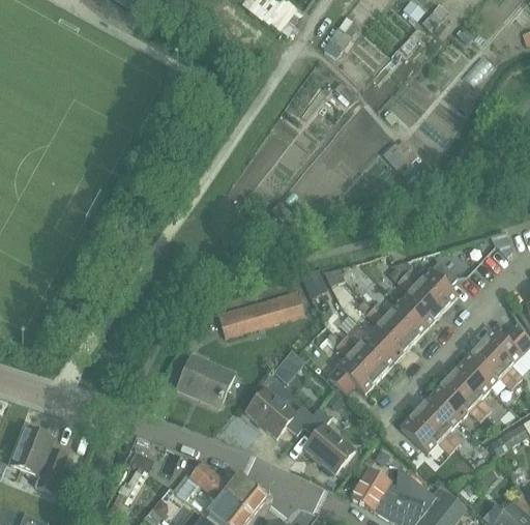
[(410,0),(403,8),(416,20),(424,10),(412,0),(410,0)]
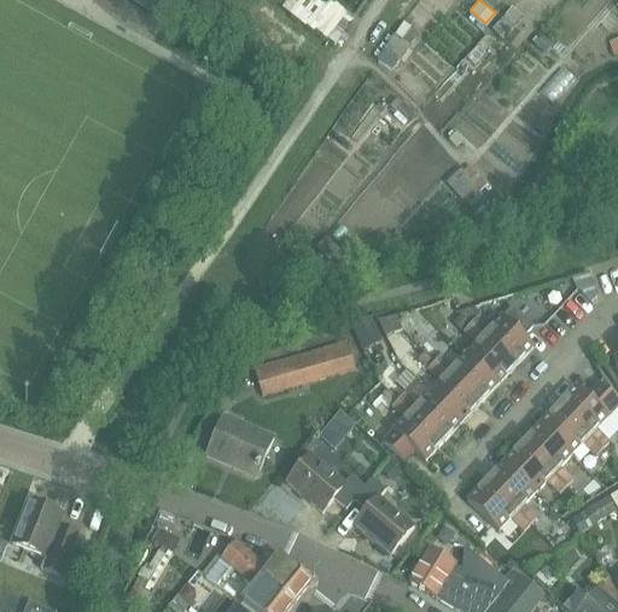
[(500,19),(493,28),(502,35),(509,28),(500,19)]
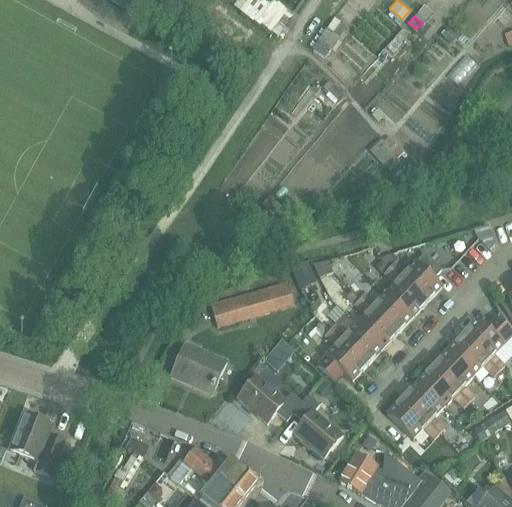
[(337,83),(329,91),(339,101),(347,93),(337,83)]
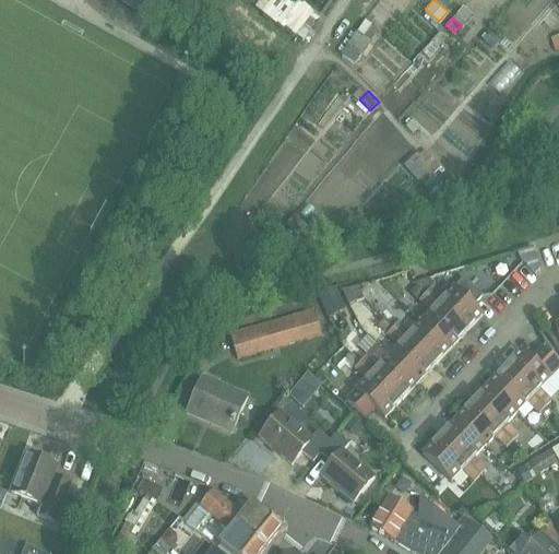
[(487,104),(482,114),(492,120),(498,112),(487,104)]
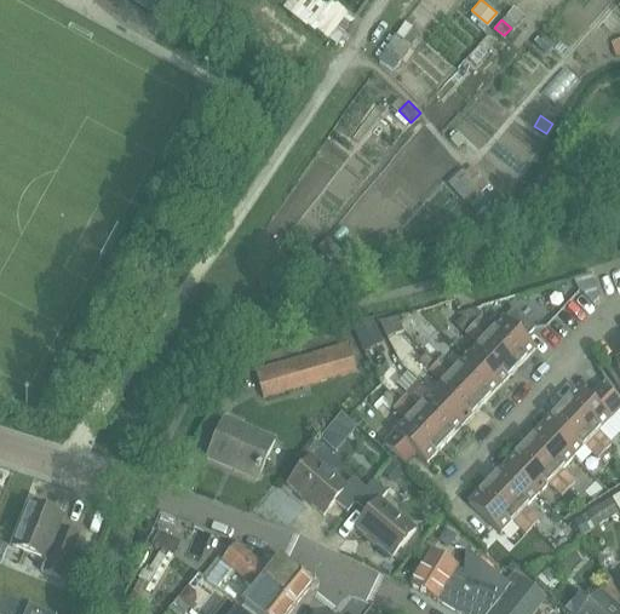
[(457,130),(449,137),(457,144),(464,137),(457,130)]
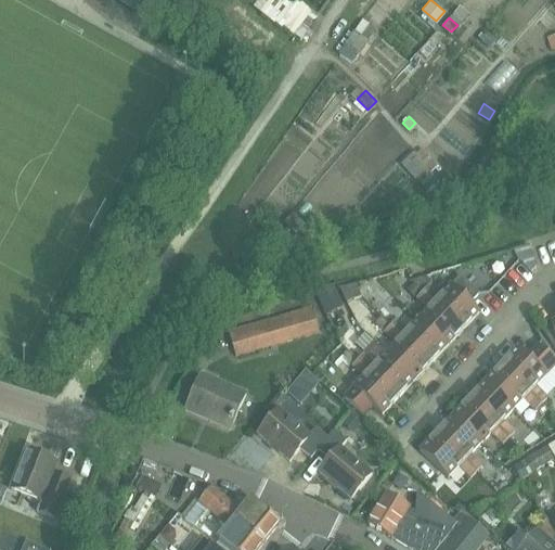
[(293,210),(282,219),(295,232),(305,224),(293,210)]
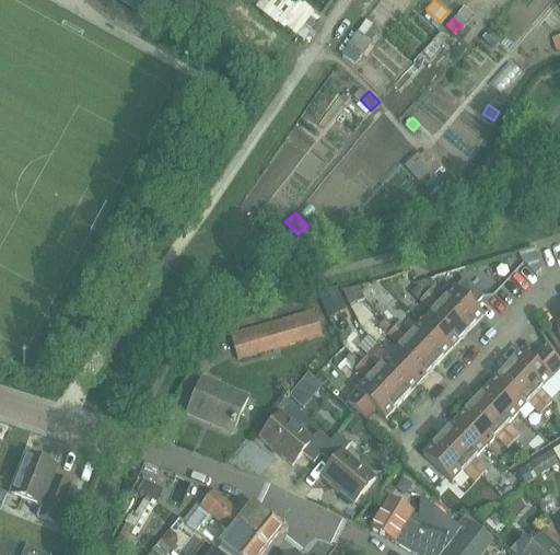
[(427,291),(467,331),(483,313),(474,303),(483,293),(464,275),(444,297),(432,286),(427,291)]
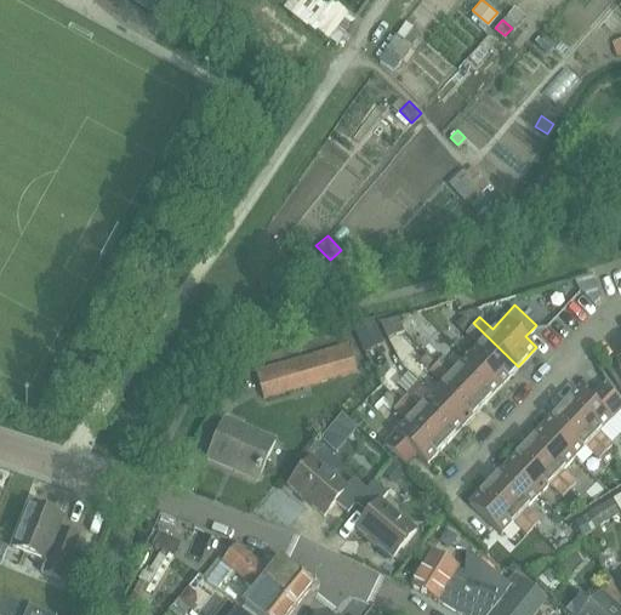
[(477,306),(460,312),(462,313),(473,323),(479,317),(483,312),(477,306)]
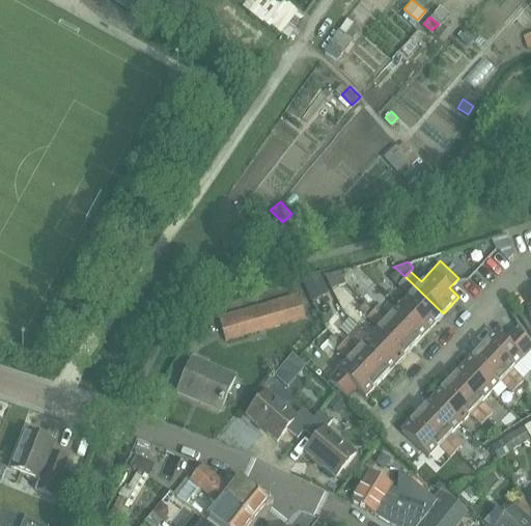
[(395,268),(389,274),(398,282),(404,276),(395,268)]
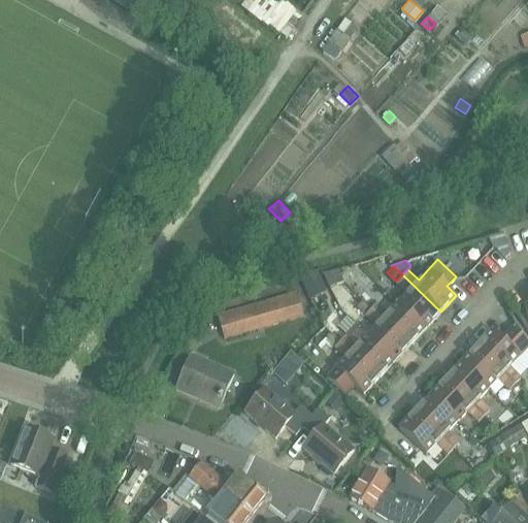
[(315,268),(300,275),(307,289),(322,282),(315,268)]
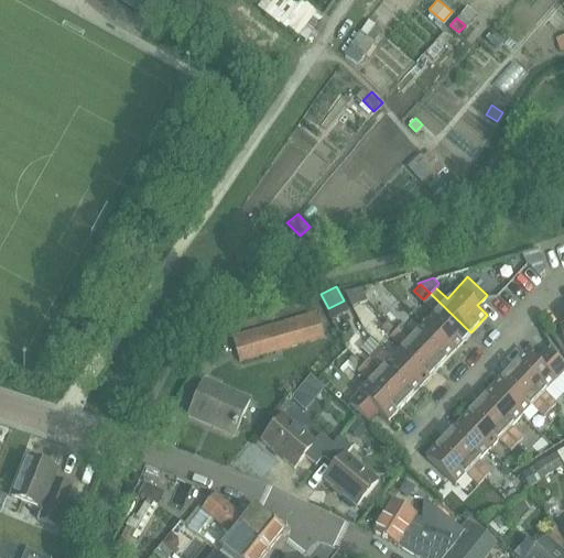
[(435,310),(424,321),(454,349),(470,332),(430,293),(423,299),(435,310)]
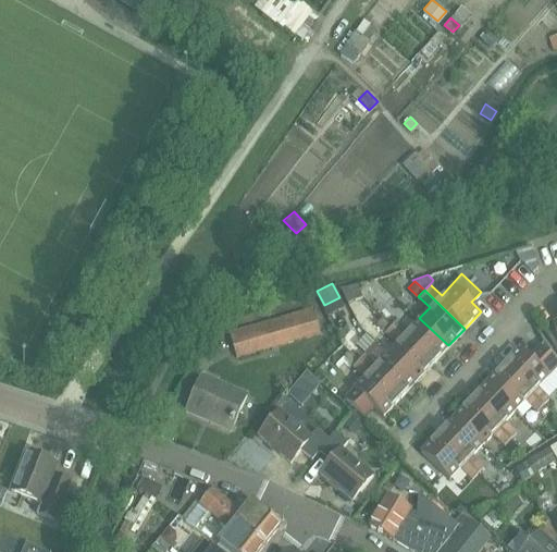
[(313,306),(252,323),(229,331),(236,355),(320,330),(313,306)]
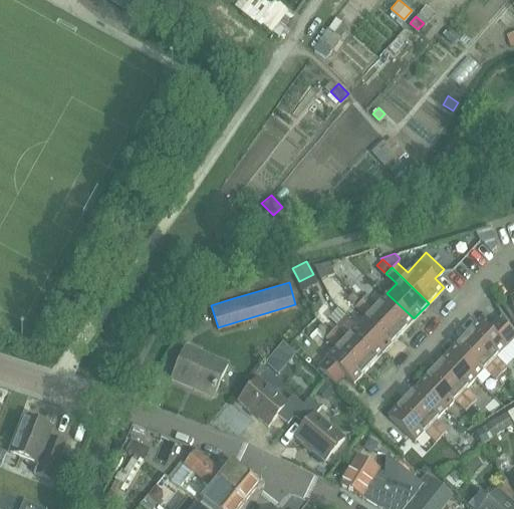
[(352,290),(346,296),(355,304),(361,299),(352,290)]
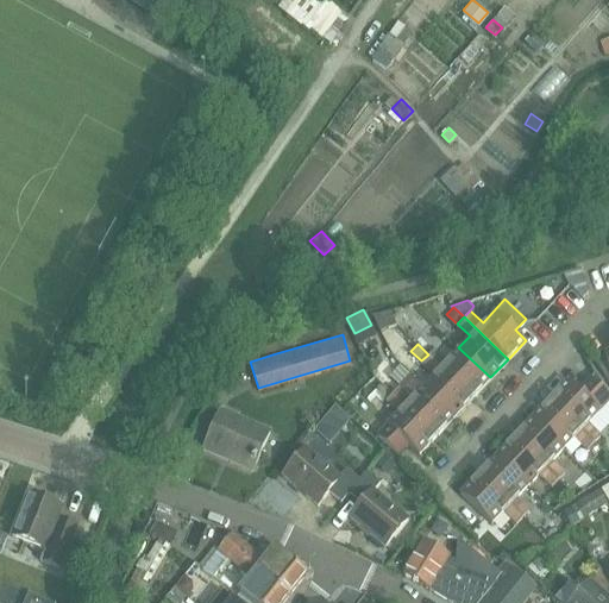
[(608,346),(604,349),(606,353),(594,357),(607,376),(608,374),(608,346)]
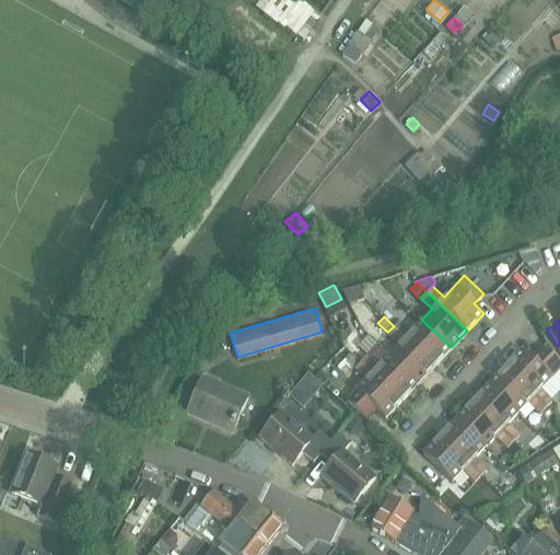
[(394,326),(434,365),(451,347),(421,320),(411,331),(399,320),(394,326)]
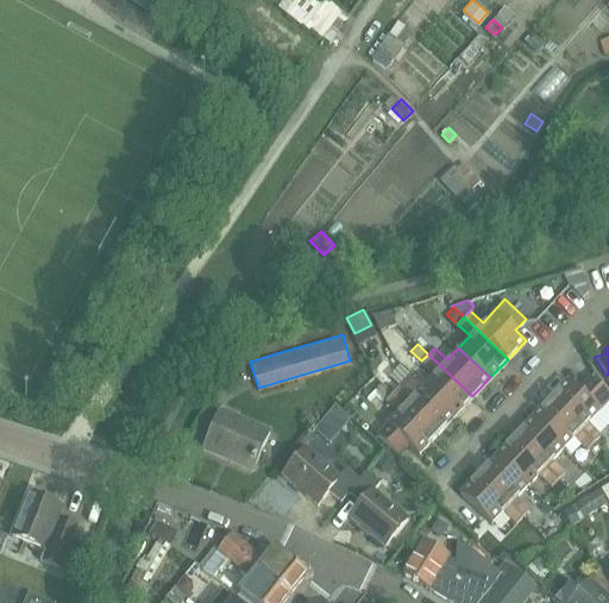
[(434,374),(424,385),(454,415),(472,396),(428,355),(421,360),(434,374)]
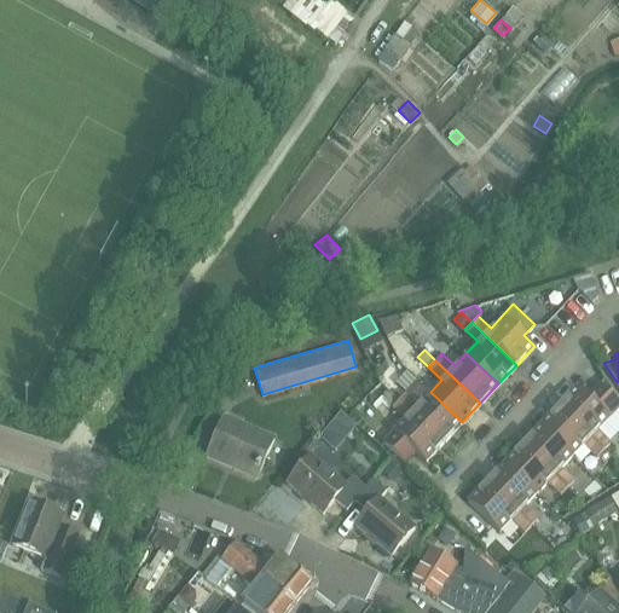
[(577,385),(559,404),(603,447),(609,440),(597,428),(618,404),(618,397),(605,375),(586,394),(577,385)]
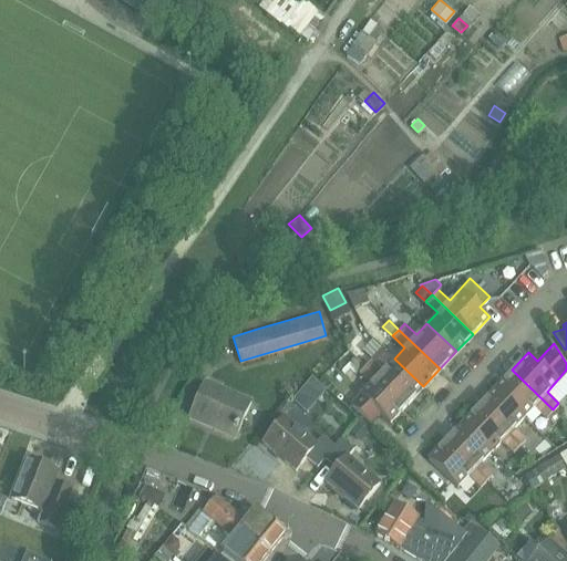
[(382,346),(366,364),(406,403),(423,386),(394,359),(382,346)]
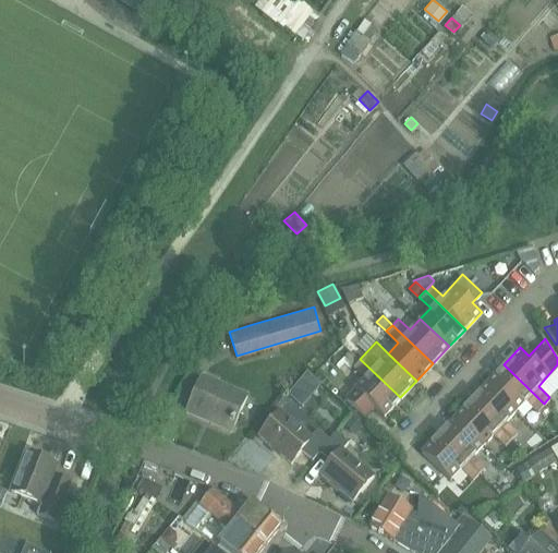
[(384,415),(400,397),(360,359),(354,365),(365,376),(346,397),(364,416),(374,406),(384,415)]
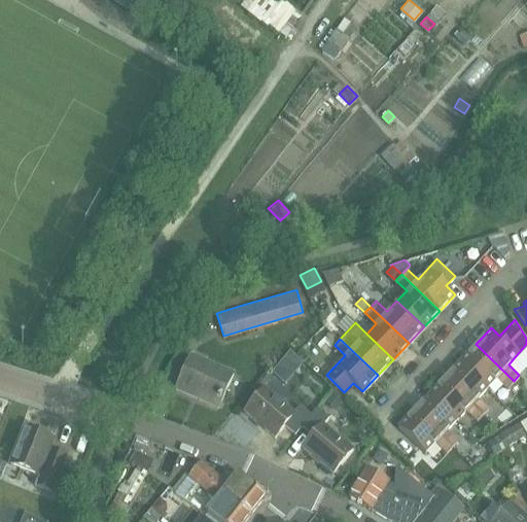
[(460,360),(487,386),(497,376),(507,387),(514,381),(476,344),(460,360)]
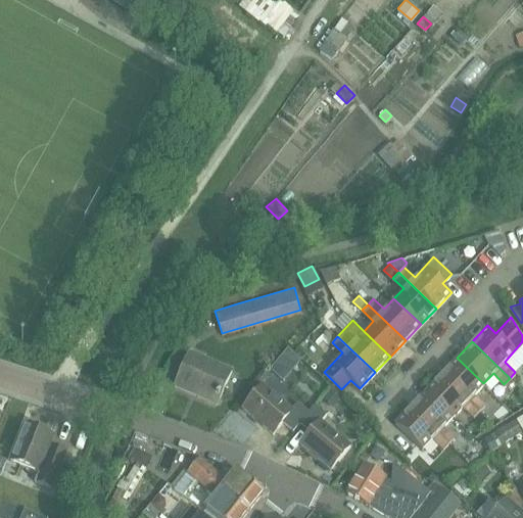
[(287,345),(282,352),(295,363),(300,357),(287,345)]
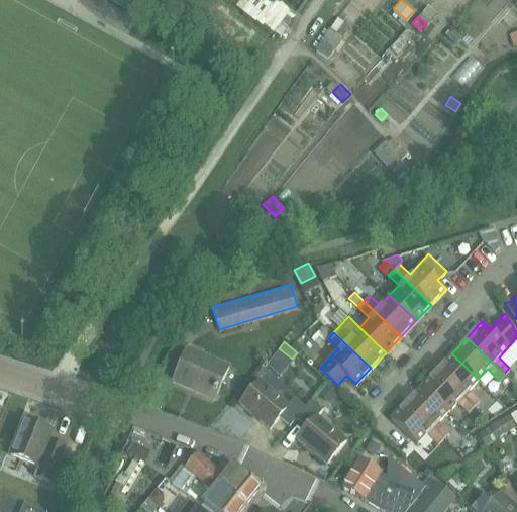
[(213,397),(228,364),(186,345),(172,379),(213,397)]
